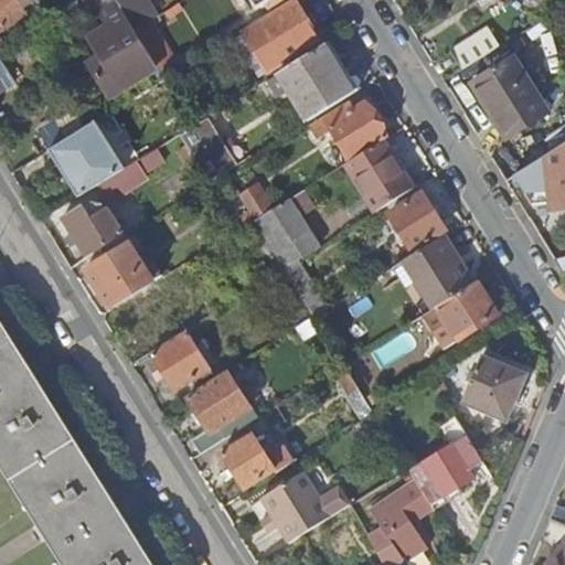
[(33,0),(0,0),(0,31),(27,14),(22,8),(33,0)]
